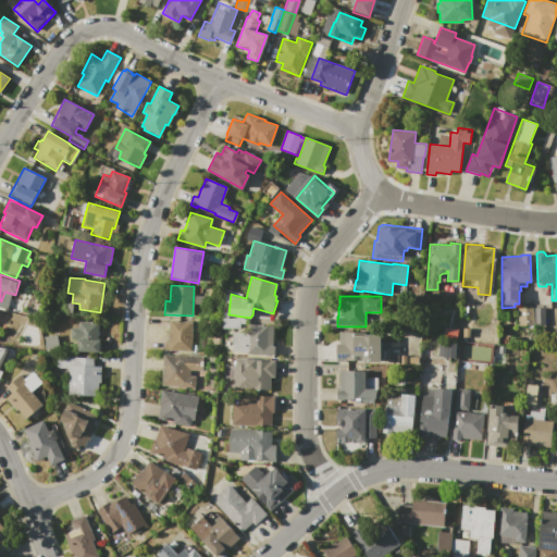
[(534,308),(545,307),(545,324),(535,325),(534,308)]
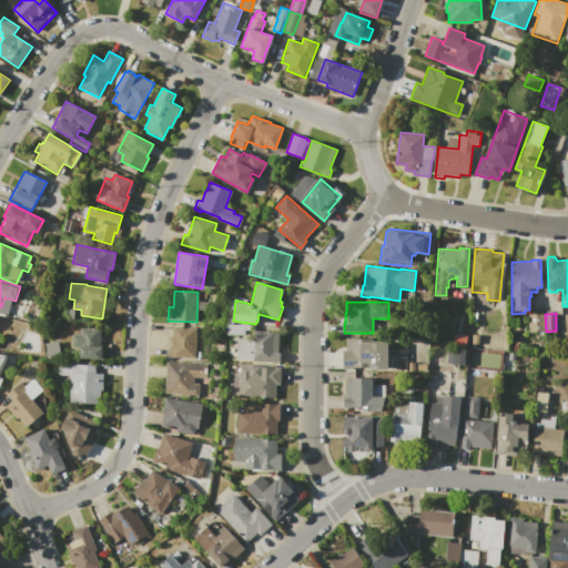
[(544,314),(545,332),(528,333),(528,314),(544,314)]
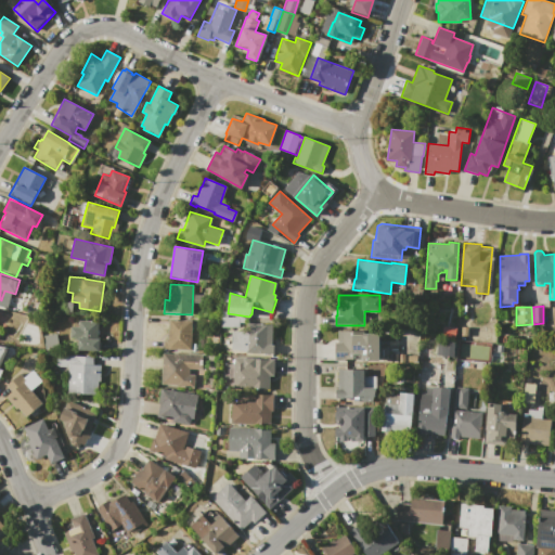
[(169,319),(191,320),(190,343),(192,343),(192,351),(163,350),(163,339),(167,339),(167,330),(168,330),(169,319)]
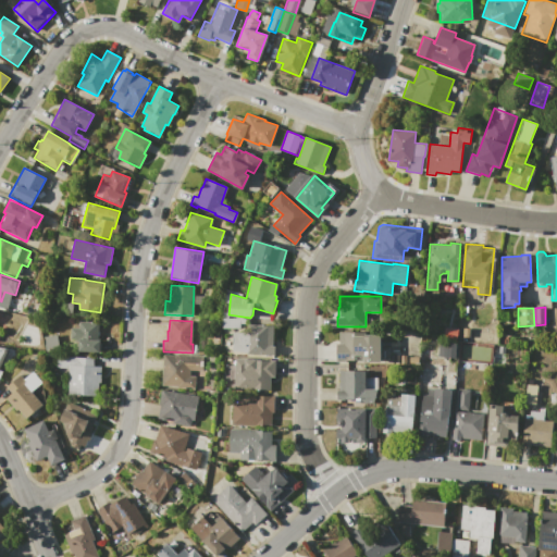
[(79,321),(98,322),(98,338),(100,338),(99,353),(78,351),(78,339),(71,339),(71,327),(78,329),(79,321)]
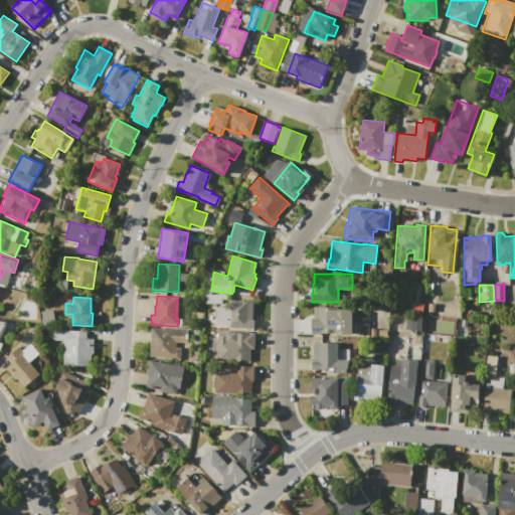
[(252,301),(251,320),(253,320),(253,329),(227,328),(227,326),(214,326),(215,307),(228,308),(228,300),(252,301)]
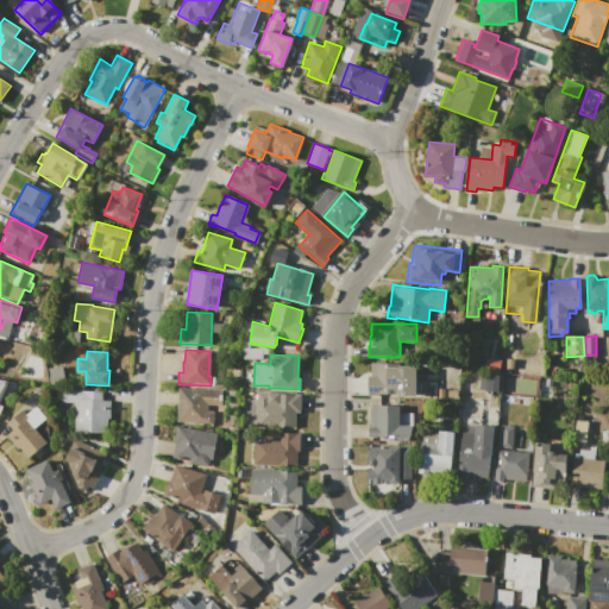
[(500,371),(484,370),(485,358),(501,359),(500,371)]
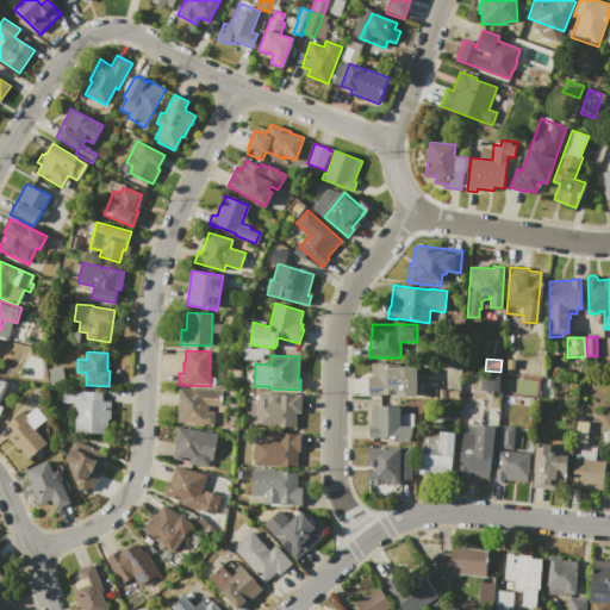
[(371,363),(398,363),(398,367),(417,367),(417,384),(421,384),(421,396),(417,396),(417,397),(397,397),(397,394),(378,394),(378,397),(368,397),(368,375),(371,375),(371,363)]
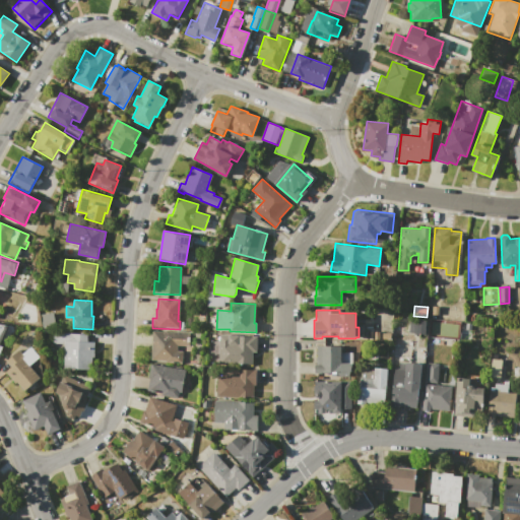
[(43,328),(41,314),(53,313),(55,327),(43,328)]
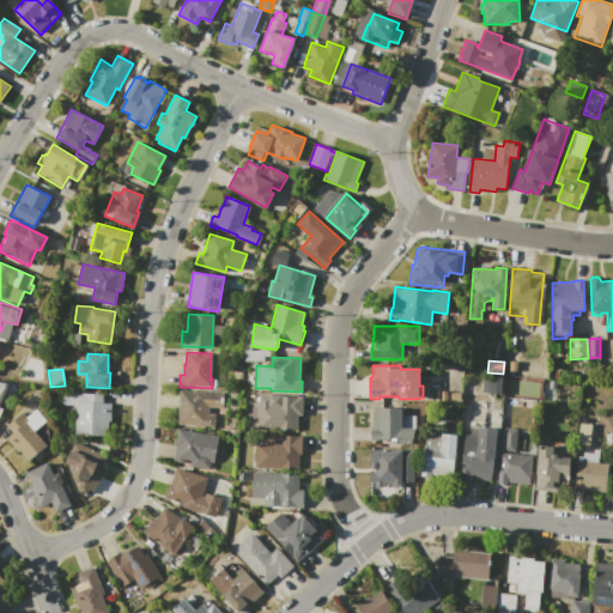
[(483,375),(503,377),(501,395),(481,393),(483,375)]
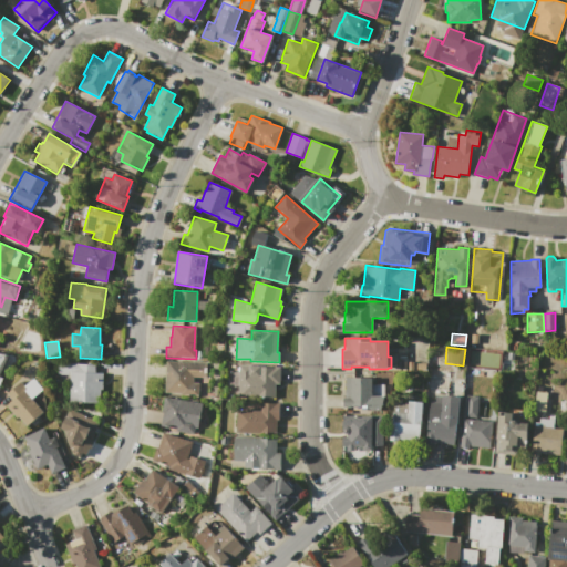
[(0,352),(9,354),(0,373),(0,352)]
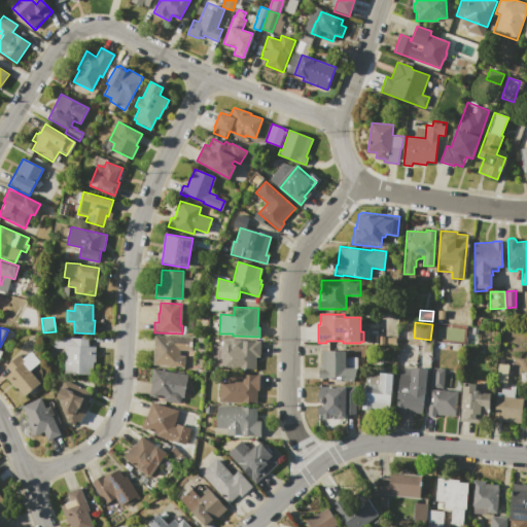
[(155,336),(194,338),(194,351),(179,350),(179,356),(184,356),(183,369),(168,369),(168,365),(154,365),(155,336)]
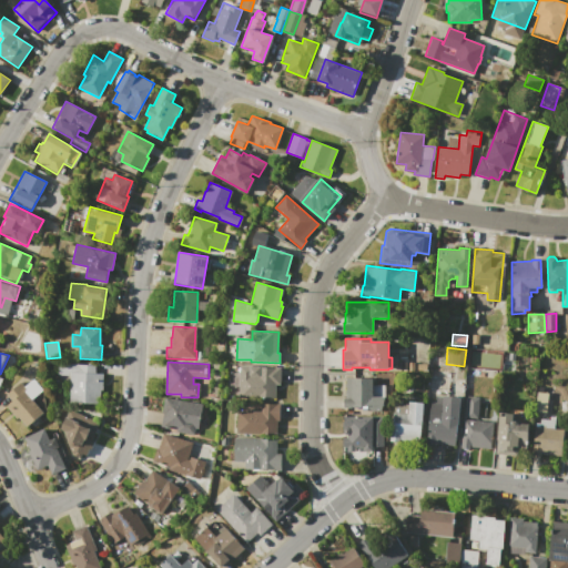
[(69,403),(70,375),(57,374),(58,363),(95,365),(95,373),(103,374),(102,391),(100,391),(99,404),(69,403)]
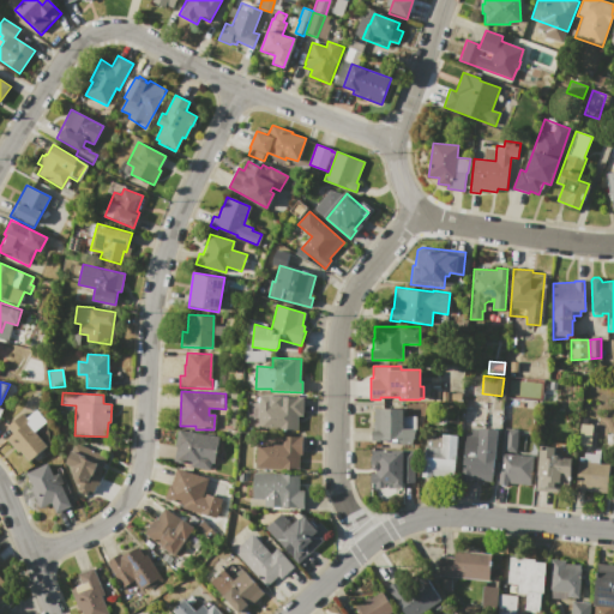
[(258,395),(304,397),(302,416),(299,415),(298,432),(257,429),(258,395)]
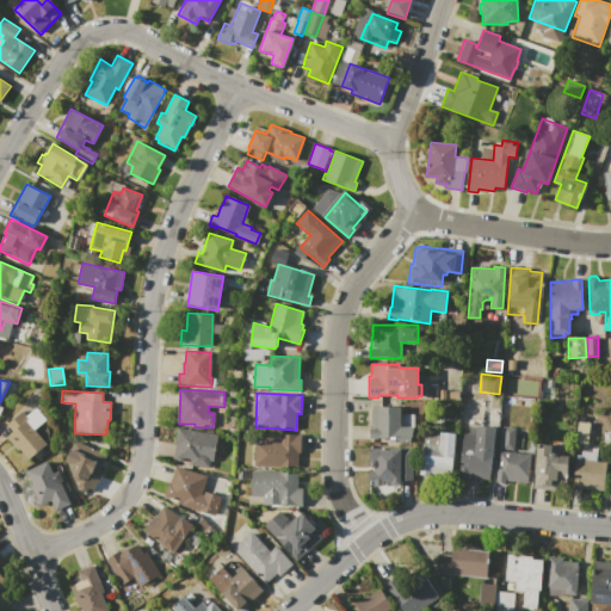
[(371,407),(399,407),(399,413),(413,413),(413,429),(412,429),(412,437),(411,437),(411,443),(372,443),(372,439),(369,439),(369,429),(371,429),(371,407)]
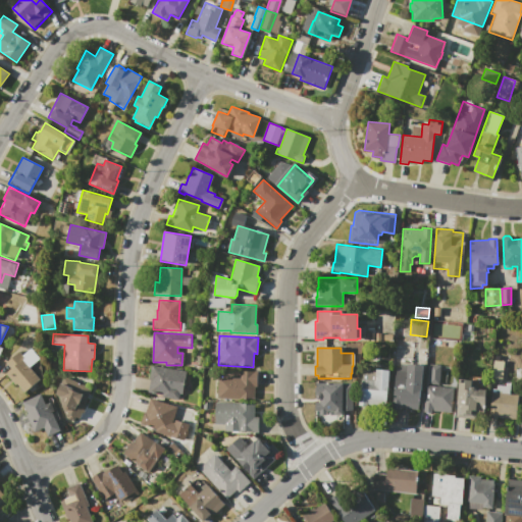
[(18,351),(31,365),(29,366),(40,379),(24,393),(16,383),(15,384),(5,372),(10,368),(5,363),(18,351)]
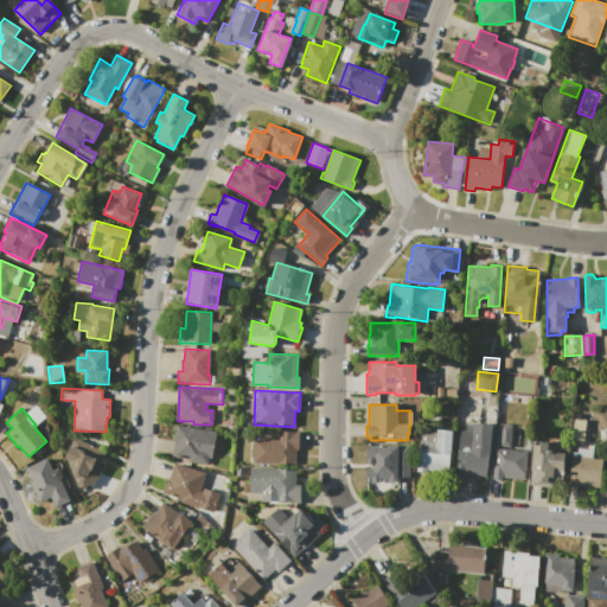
[(575,413),(582,414),(582,413),(587,414),(586,427),(588,427),(588,439),(583,438),(583,442),(572,441),(575,413)]
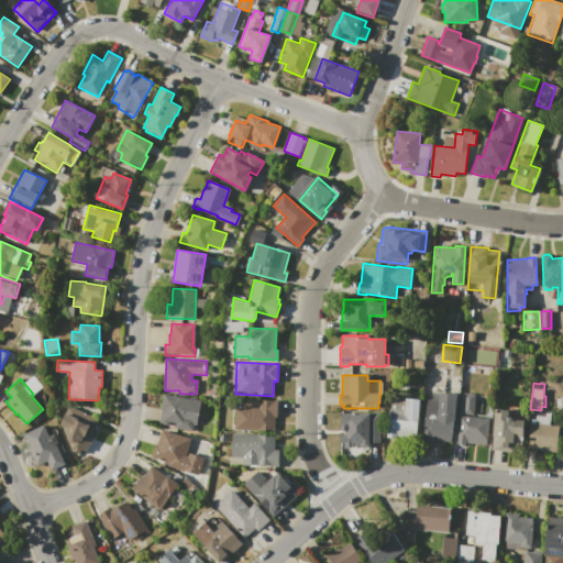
[(426,397),(439,398),(439,393),(455,394),(451,442),(430,440),(430,441),(422,441),(426,397)]
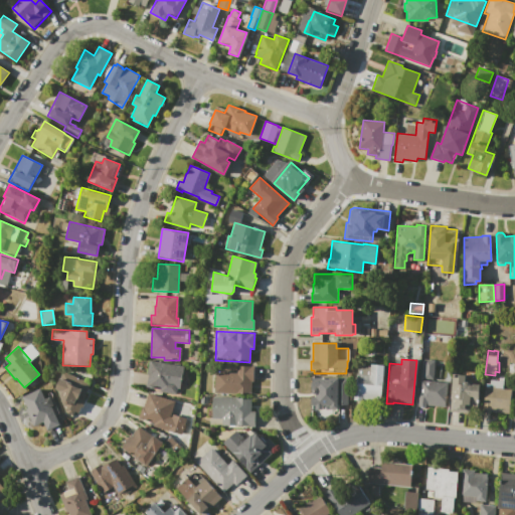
[(422,359),(435,360),(433,381),(448,382),(445,407),(426,405),(426,407),(417,406),(419,379),(421,379),(422,359)]
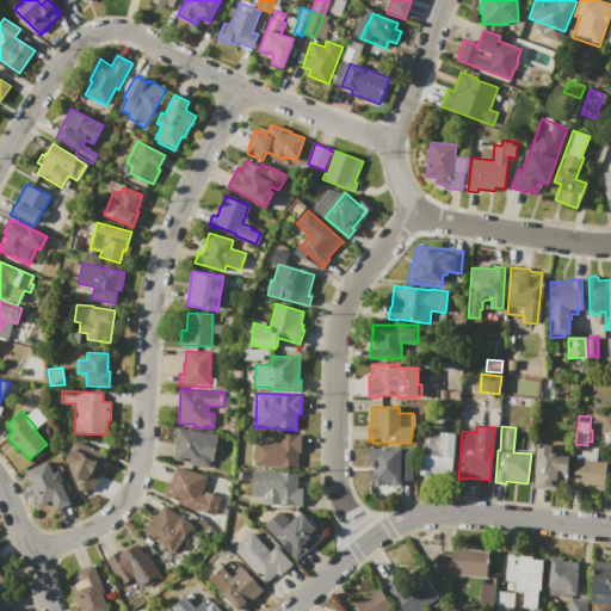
[(178,427),(217,434),(211,462),(210,462),(208,469),(186,464),(186,462),(178,461),(178,460),(173,458),(176,445),(174,445),(178,427)]
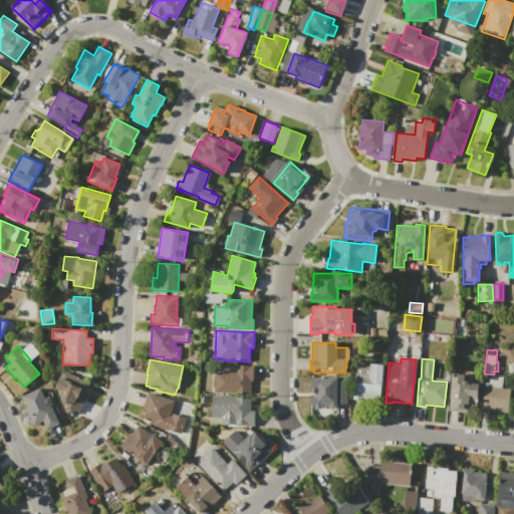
[(382,364),(379,400),(360,398),(360,400),(351,399),(352,394),(350,394),(351,386),(353,386),(355,364),(369,365),(369,363),(382,364)]
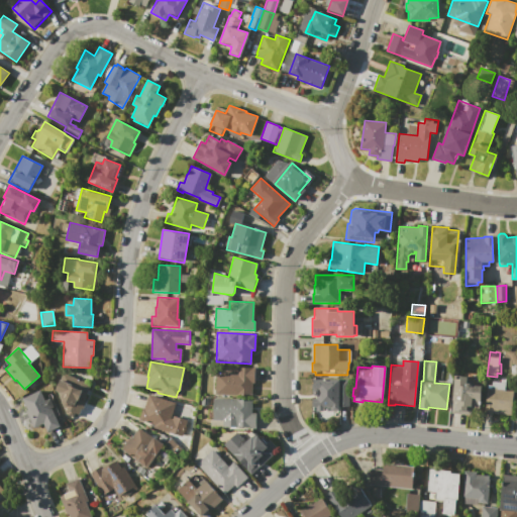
[(215,395),(215,374),(237,375),(237,368),(254,368),(253,381),(251,381),(251,396),(215,395)]
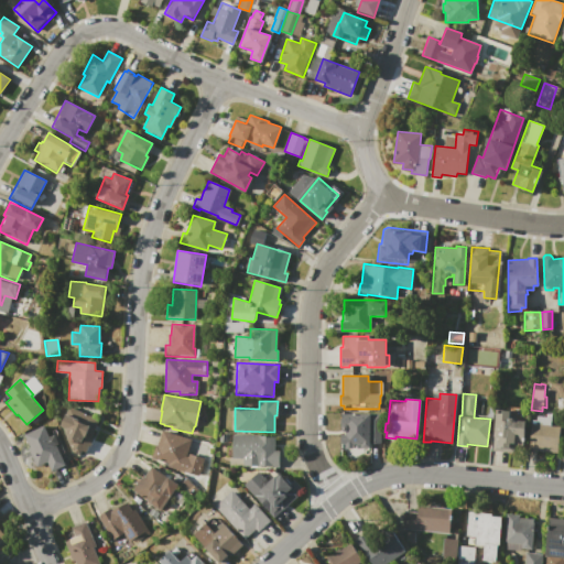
[(68,407),(98,420),(91,436),(93,437),(86,453),(82,451),(79,455),(72,452),(67,440),(67,437),(66,436),(67,434),(64,433),(66,429),(60,425),(68,407)]
